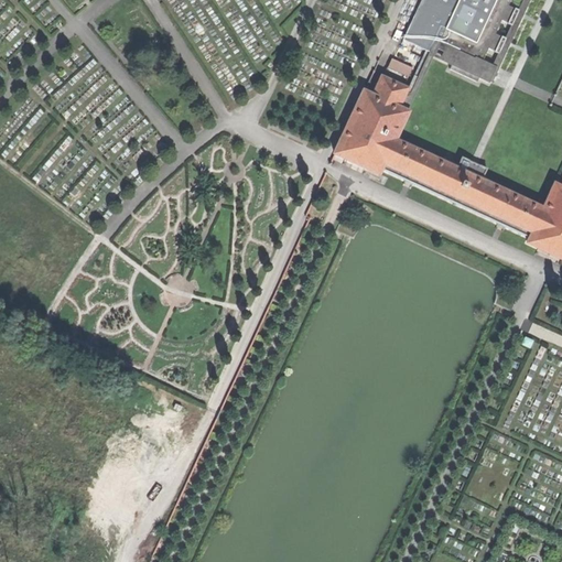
[(421,0),(404,38),(430,50),(432,44),(440,26),(449,31),(462,0),(421,0)]
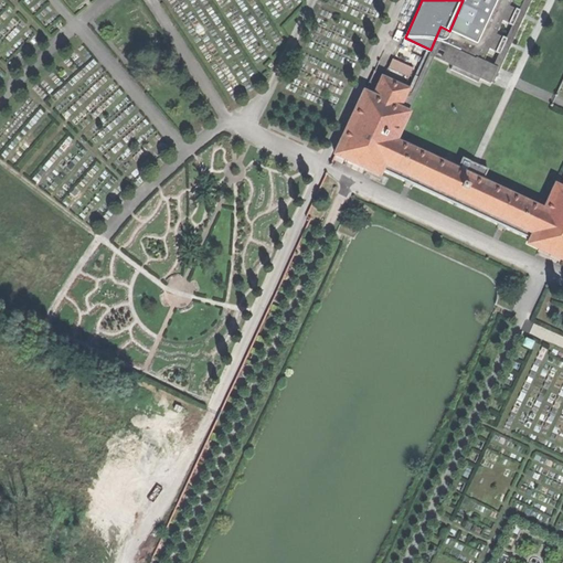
[(463,0),(449,31),(441,27),(433,44),(446,50),(443,57),(454,62),(452,67),(478,80),(481,75),(494,81),(498,72),(530,0),(463,0)]
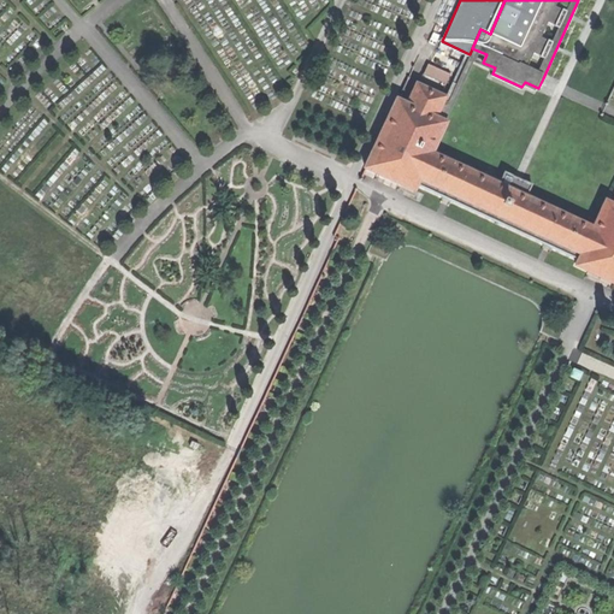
[(429,62),(424,72),(447,81),(452,70),(429,62)]
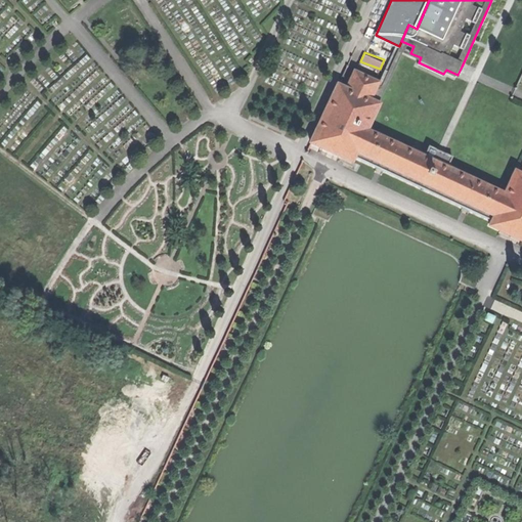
[(377,79),(352,68),(343,86),(336,82),(309,140),(350,160),(352,155),(365,127),(378,101),(368,97),(377,79)]
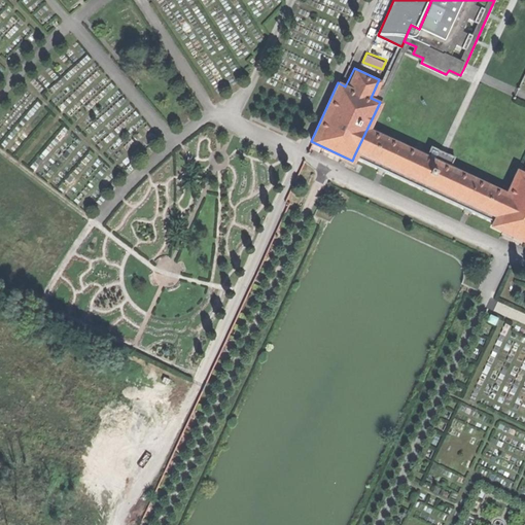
[(449,165),(453,155),(442,149),(429,144),(425,154),(368,128),(354,155),(492,219),(505,191),(449,165)]
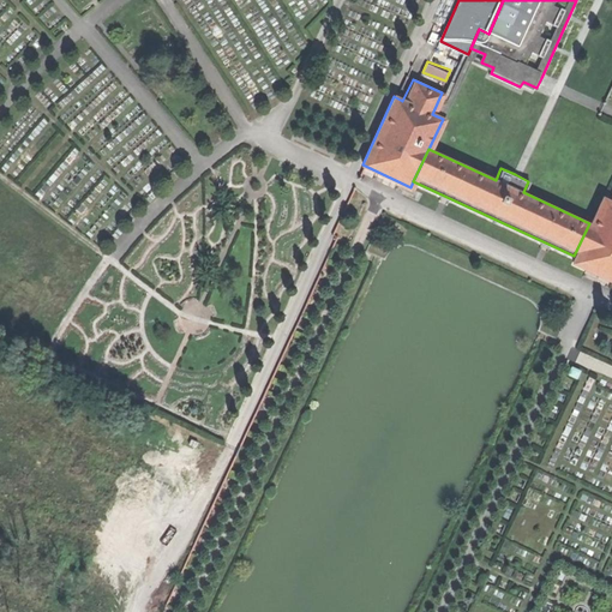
[(574,256),(571,262),(611,281),(611,195),(610,201),(601,197),(589,223),(574,256)]
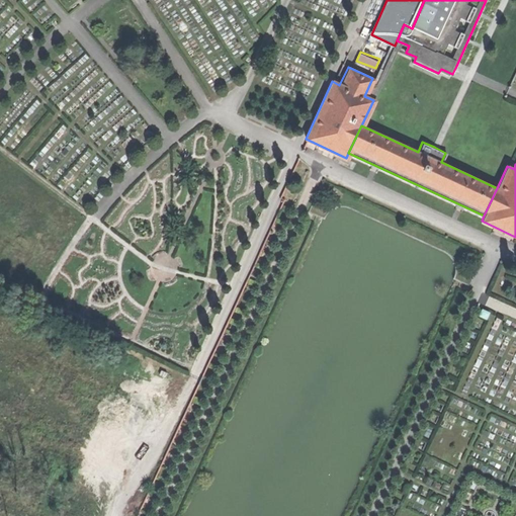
All buildings are outlined.
